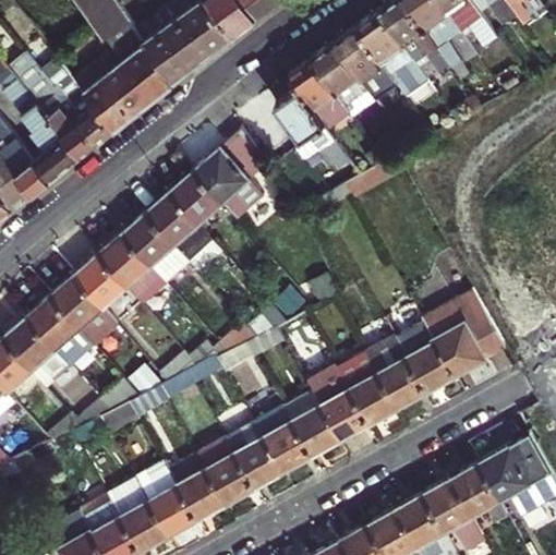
[(132,23),(115,0),(80,0),(109,40),(132,23)]
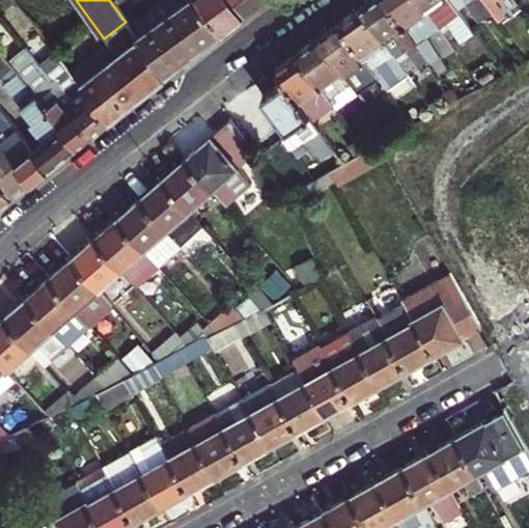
[(193,53),(219,33),(195,0),(168,0),(130,28),(163,75),(165,73),(167,75),(193,53)]
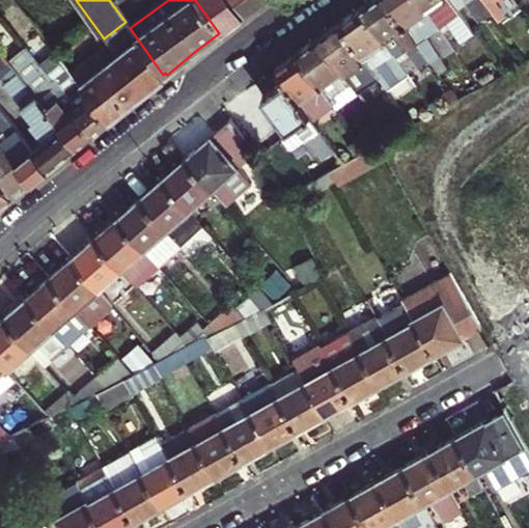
[(195,0),(219,33),(229,26),(243,16),(231,0),(195,0)]
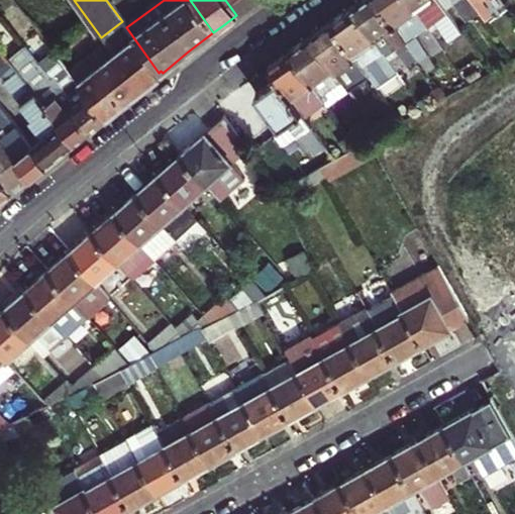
[(258,0),(225,0),(236,15),(250,5),(258,0)]
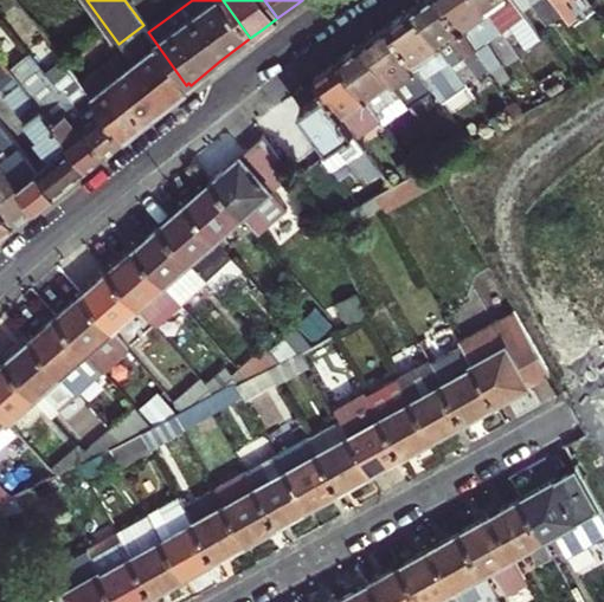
[(495,81),(439,0),(428,0),(424,2),(411,12),(453,71),(464,62),(483,89),(495,81)]
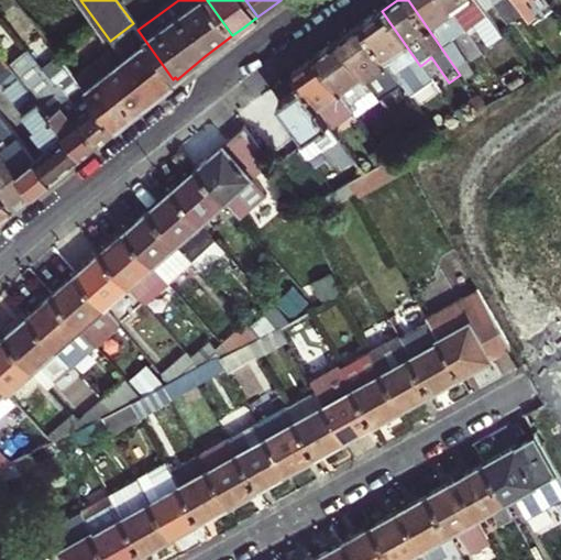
[(451,40),(464,31),(441,0),(408,0),(460,75),(463,79),(473,73),(451,40)]
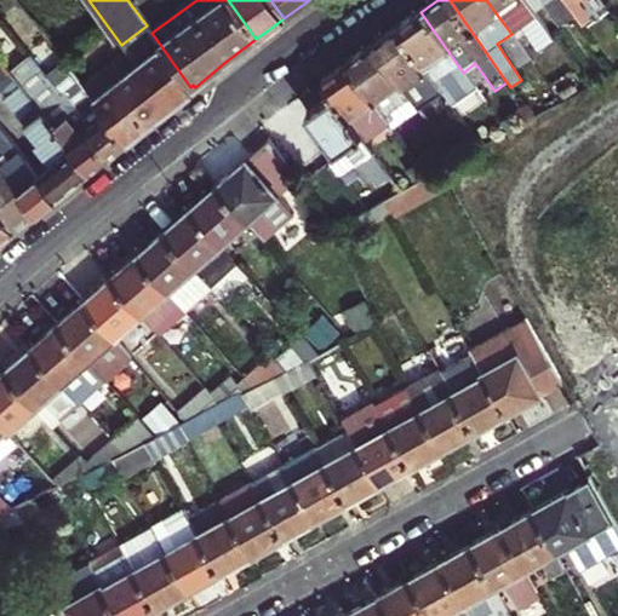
[(537,19),(522,0),(486,0),(511,34),(513,36),(526,28),(541,50),(553,41),(537,21),(537,19)]
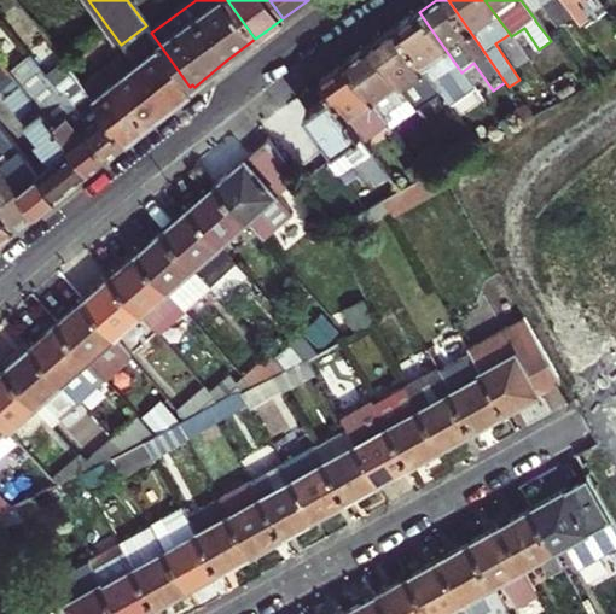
[(570,17),(558,0),(521,0),(535,19),(542,13),(553,29),(570,17)]
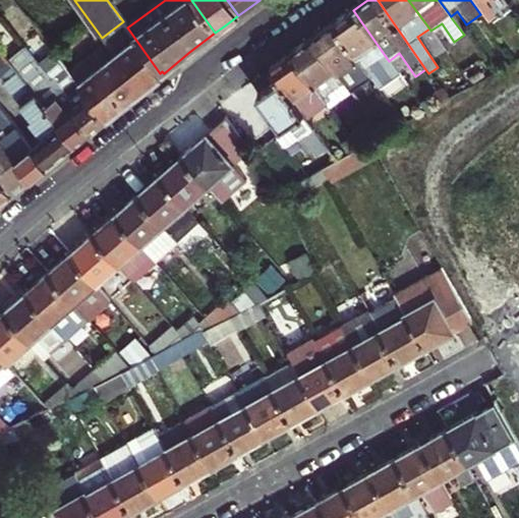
[(482,2),(484,0),(470,0),(480,14),(487,23),(495,19),(482,2)]
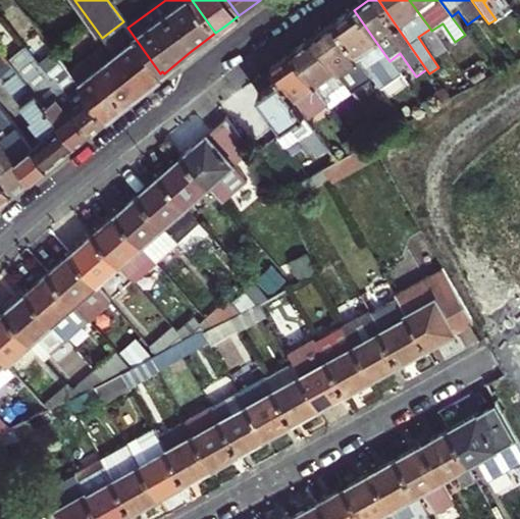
[(398,73),(390,61),(354,10),(344,17),(333,24),(377,88),(398,73)]
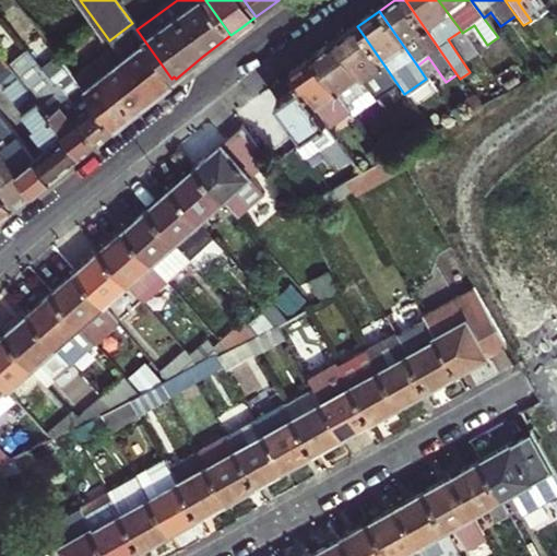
[(114,47),(123,60),(84,91),(114,129),(144,104),(176,79),(174,77),(172,79),(137,30),(132,23),(109,40),(114,47)]
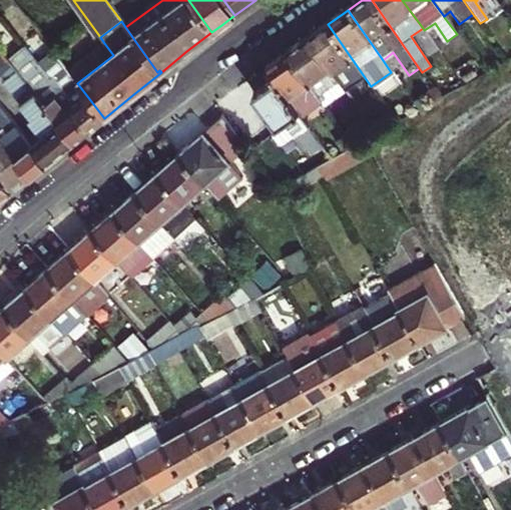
[(371,86),(328,24),(318,30),(307,39),(344,92),(350,101),(371,86)]
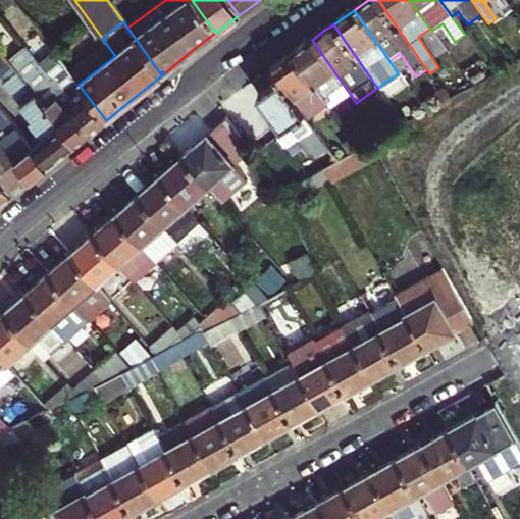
[(328,108),(350,94),(312,40),(303,45),(291,54),(326,105),(328,108)]
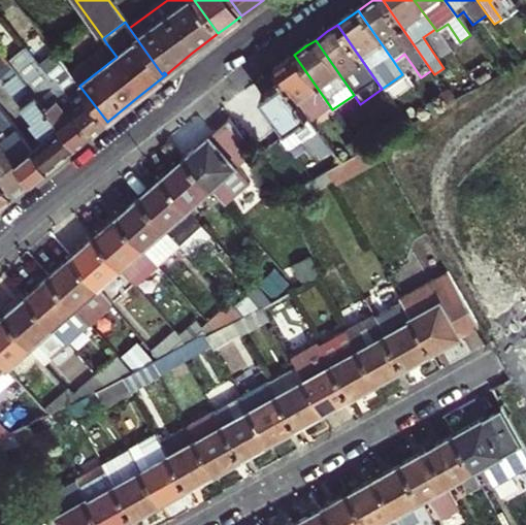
[(117,57),(107,44),(70,74),(79,86),(117,57)]
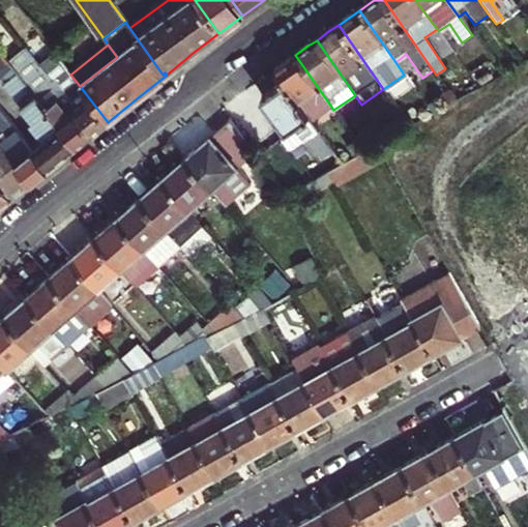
[(32,95),(75,149),(83,142),(91,136),(68,107),(70,105),(64,97),(51,81),(50,82),(38,68),(26,52),(9,65),(20,79),(31,93),(32,95)]
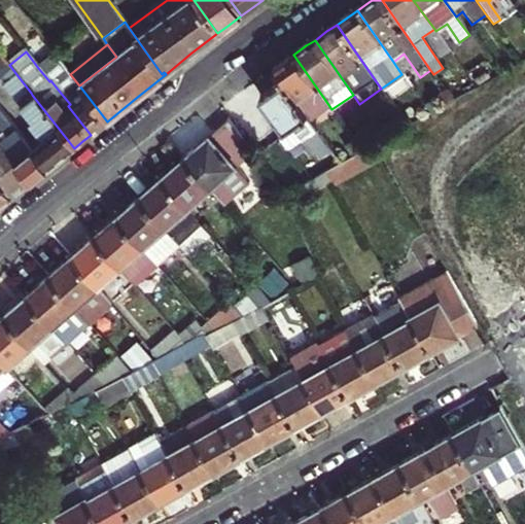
[(0,94),(4,91),(20,78),(9,65),(0,54),(0,94)]
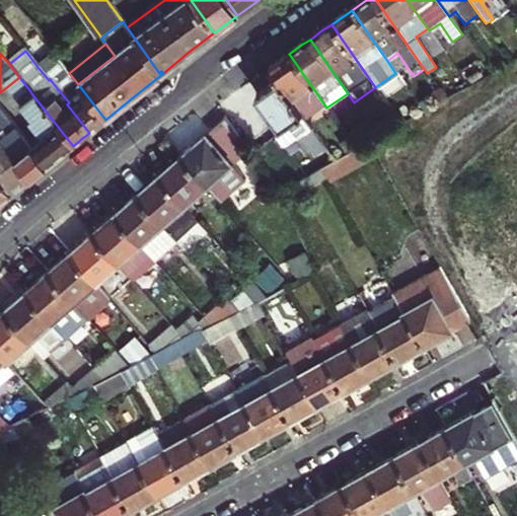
[(268,69),(276,80),(302,120),(324,104),(289,54),(280,60),(268,69)]
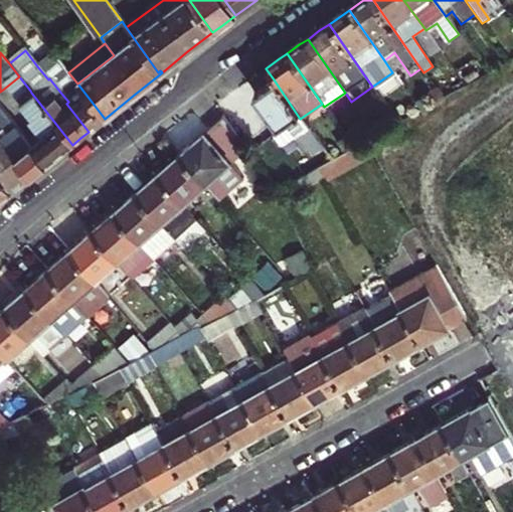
[(62,95),(68,102),(66,104),(89,132),(98,125),(105,119),(77,83),(68,72),(54,54),(37,66),(48,79),(49,78),(62,95)]
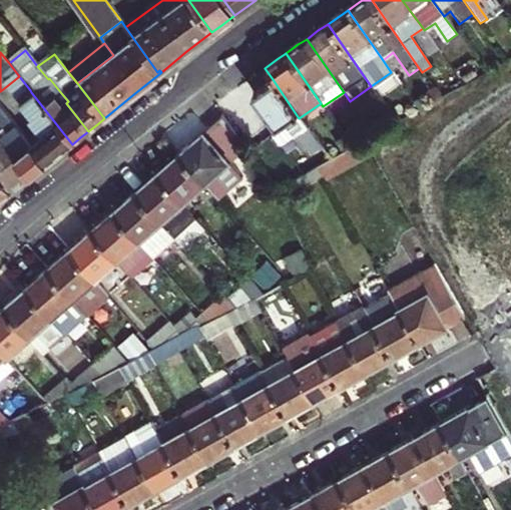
[(31,148),(45,166),(59,154),(72,144),(31,92),(30,90),(19,76),(4,88),(30,121),(29,122),(37,132),(26,141),(31,148)]
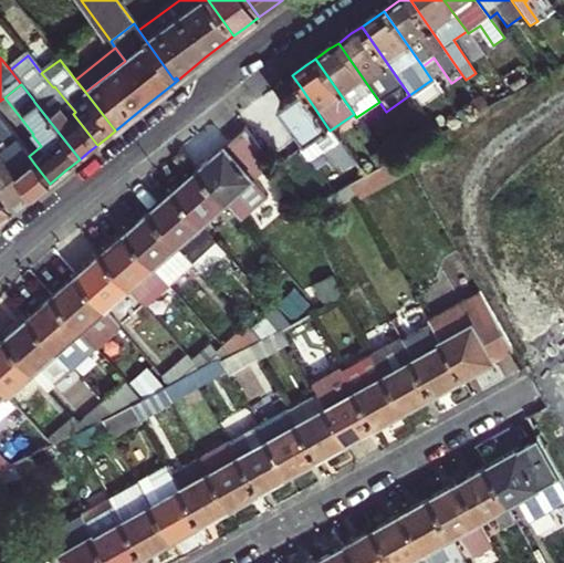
[(353,164),(330,131),(301,87),(289,96),(277,104),(303,142),(299,145),(300,152),(305,160),(311,164),(315,170),(325,164),(326,166),(334,160),(342,171),(353,164)]
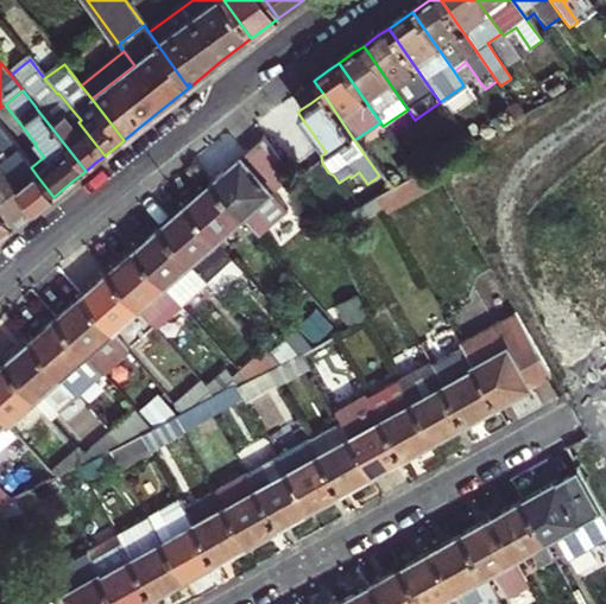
[(301,148),(282,124),(259,139),(260,140),(278,164),(301,148)]
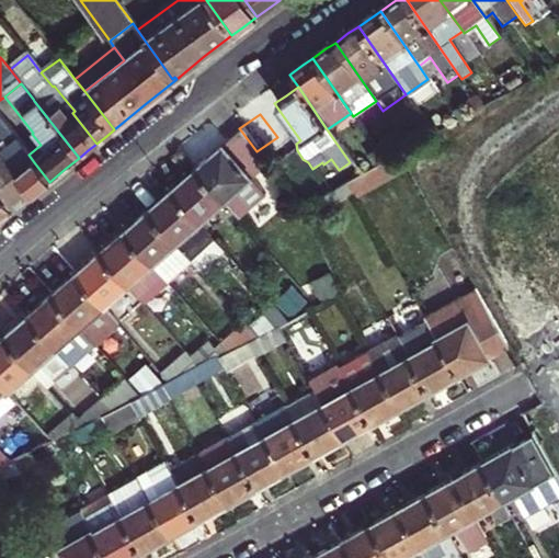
[(0,154),(33,195),(42,188),(49,182),(34,162),(29,155),(0,117),(0,154)]
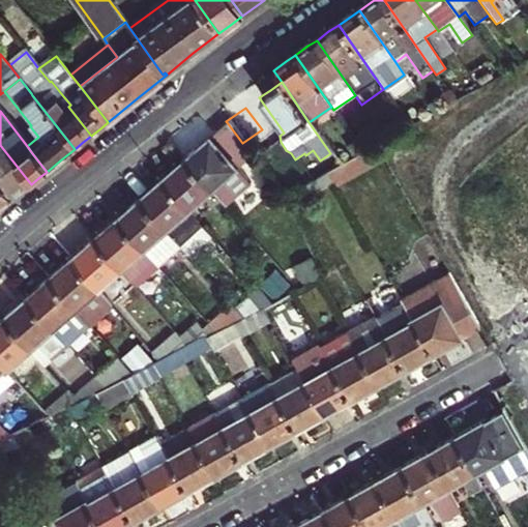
[(200,147),(183,162),(210,193),(227,210),(256,184),(240,167),(252,157),(242,143),(227,122),(200,147)]
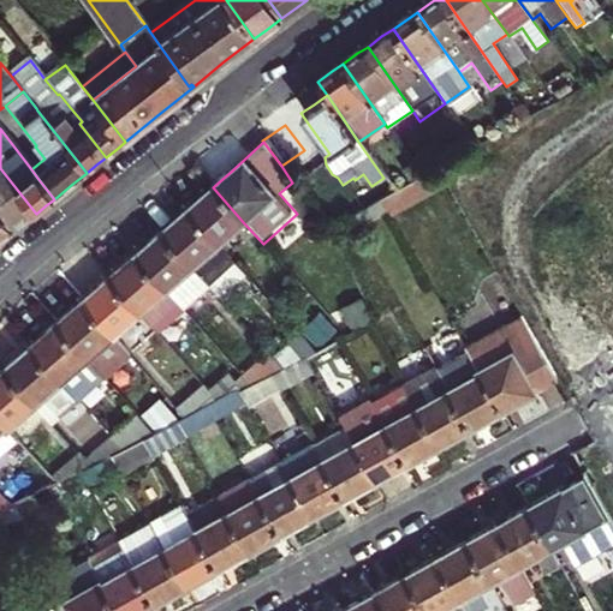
[(0,217),(12,233),(25,222),(36,214),(0,168),(0,217)]
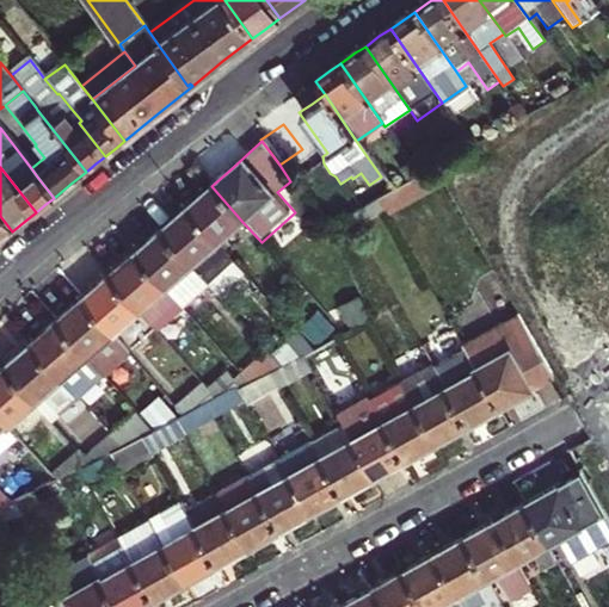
[(198,197),(185,209),(216,245),(243,222),(211,186),(198,197)]
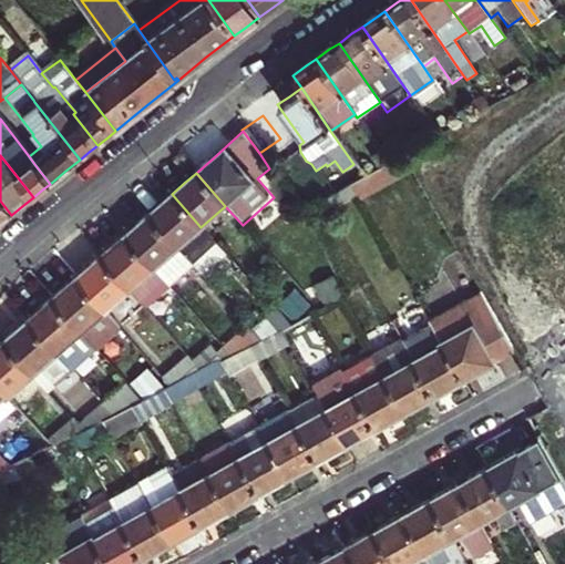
[(201,227),(172,194),(161,204),(147,215),(177,248),(193,266),(216,245),(201,227)]
